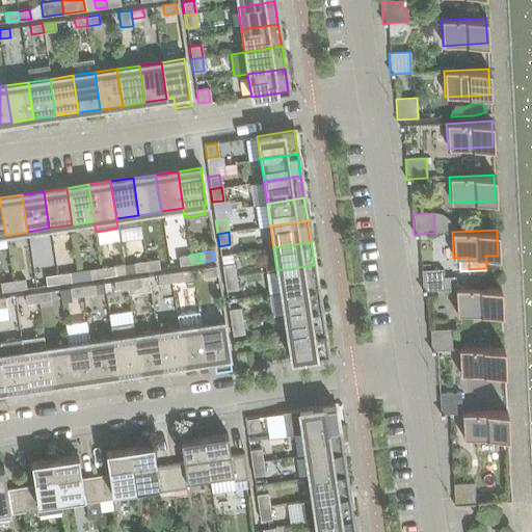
[(191,263),(189,255),(178,257),(179,265),(191,263)]
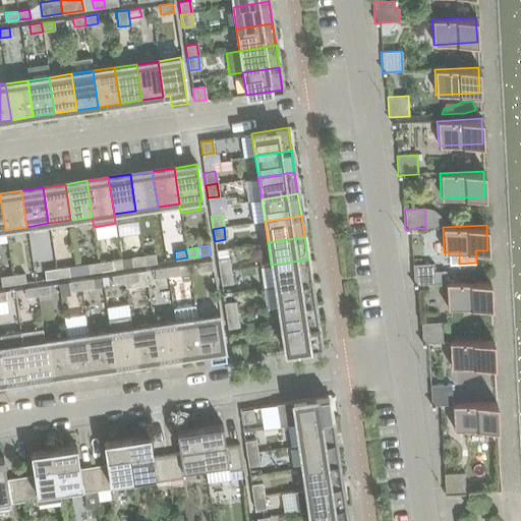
[(143,265),(156,263),(154,253),(142,255),(143,265)]
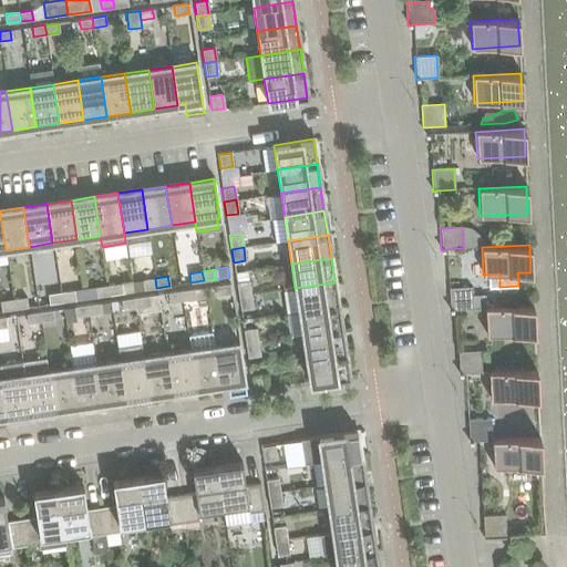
[(156,288),(155,278),(142,280),(143,290),(156,288)]
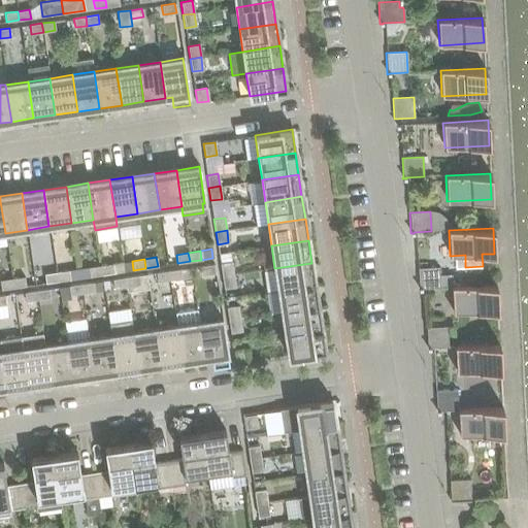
[(222,275),(233,274),(231,262),(220,263),(222,275)]
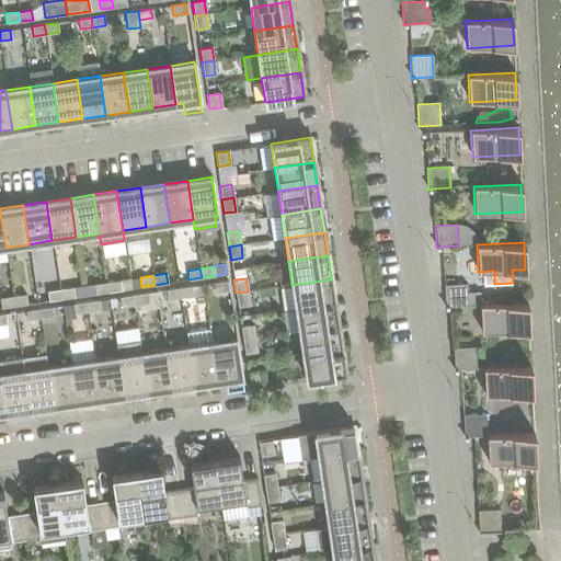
[(334,302),(331,279),(292,285),(296,308),(334,302)]
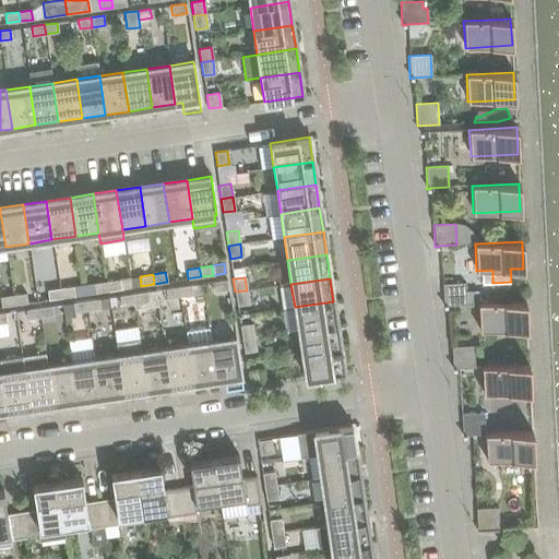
[(107,290),(120,288),(119,280),(106,282),(107,290)]
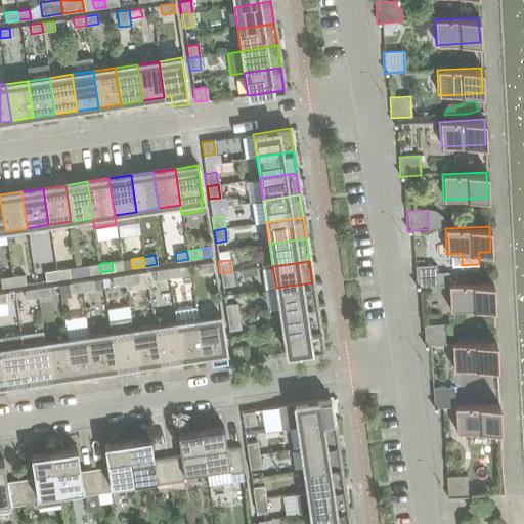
[(212,262),(199,264),(200,273),(213,271),(212,262)]
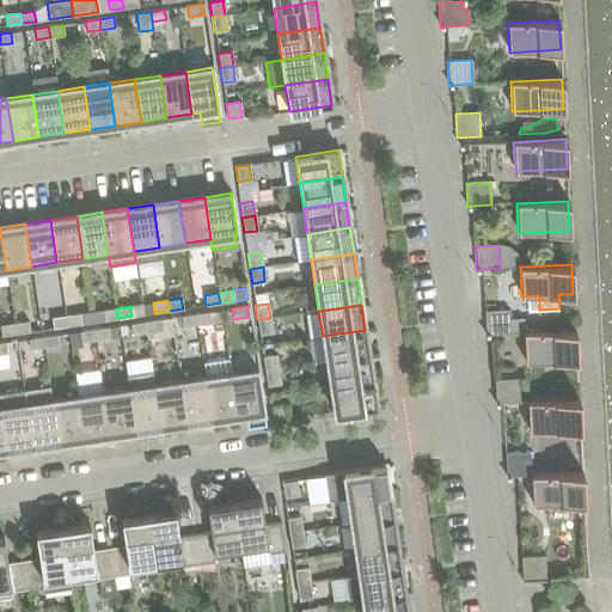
[(117,318),(116,308),(102,310),(104,320),(117,318)]
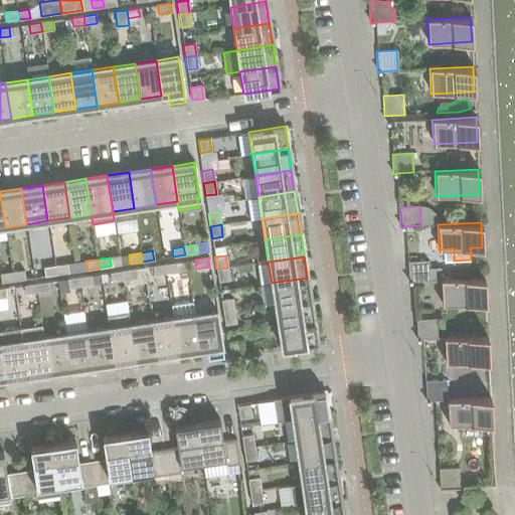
[(408,283),(411,282),(428,281),(427,261),(407,262),(407,282),(408,283)]
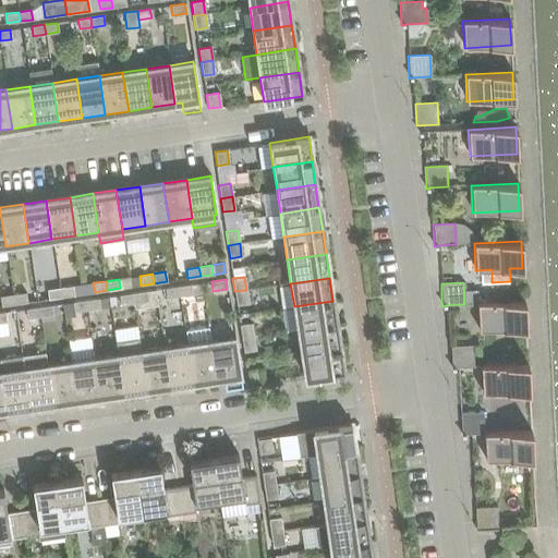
[(192,294),(191,284),(178,287),(180,295),(192,294)]
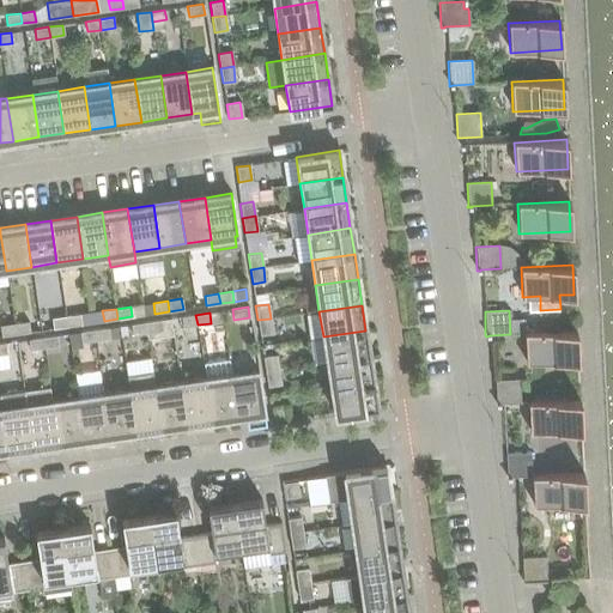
[(67,327),(80,325),(79,314),(65,316),(67,327)]
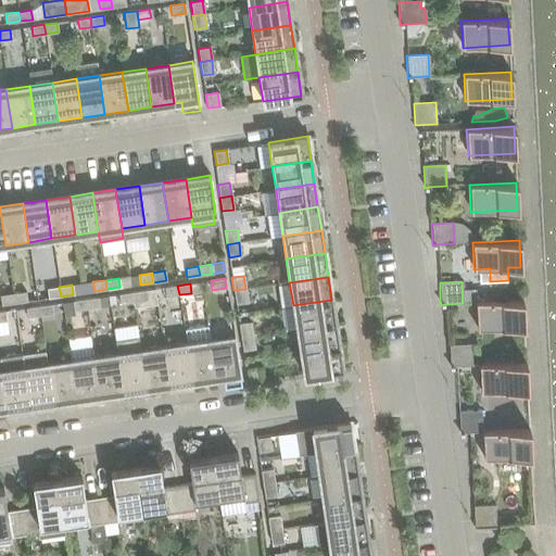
[(179,294),(177,286),(165,288),(166,297),(179,294)]
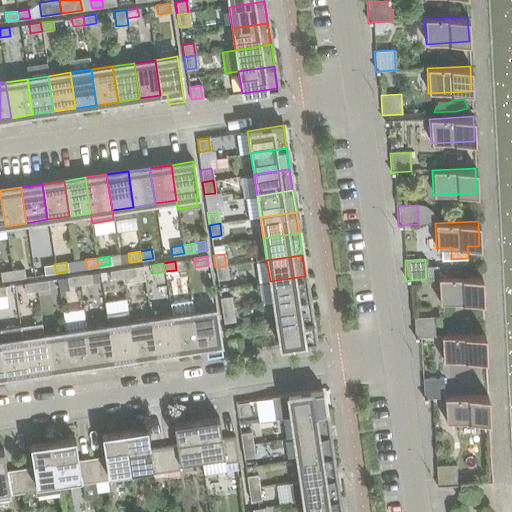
[(56,273),(54,264),(43,266),(44,274),(56,273)]
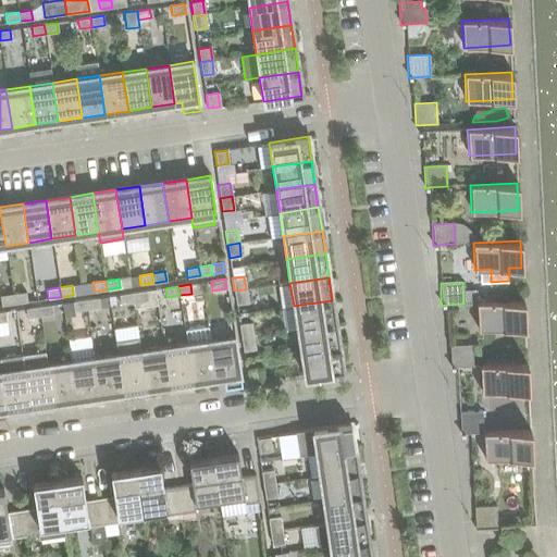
[(132,293),(133,302),(134,308),(158,305),(156,289),(132,293)]
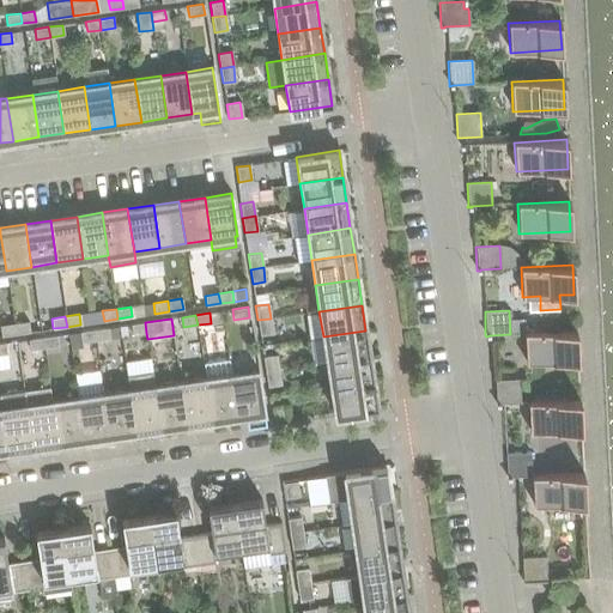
[(258,320),(260,335),(273,333),(271,319),(258,320)]
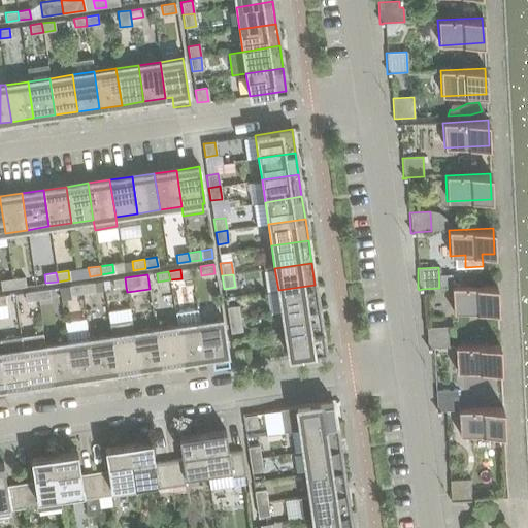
[(12,288),(25,286),(24,277),(11,278),(12,288)]
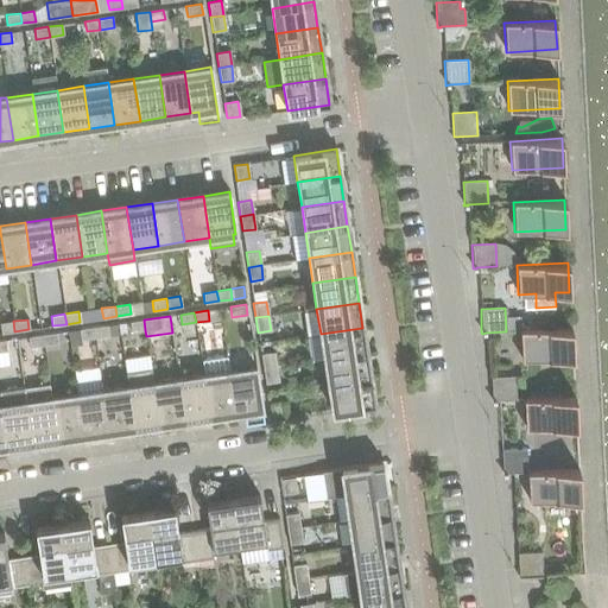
[(144,320),(130,322),(131,333),(145,330),(144,320)]
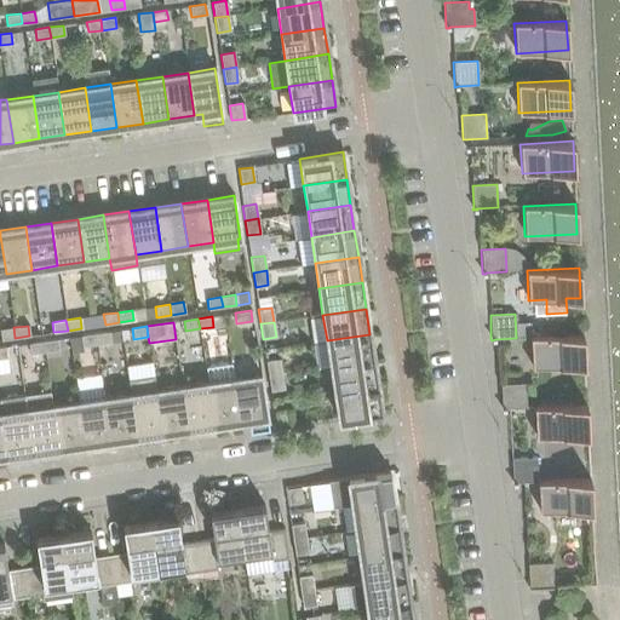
[(15,338),(13,327),(0,328),(0,334),(1,340),(15,338)]
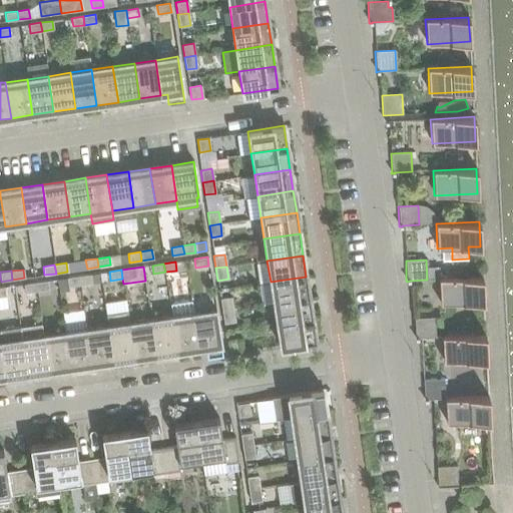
[(91,283),(90,275),(78,277),(79,285),(91,283)]
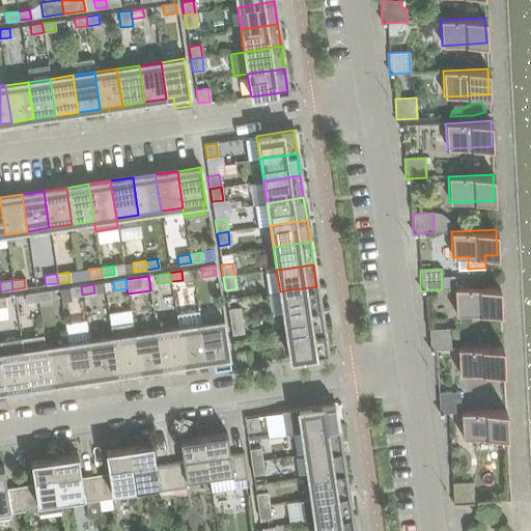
[(82,295),(81,286),(68,287),(70,297),(82,295)]
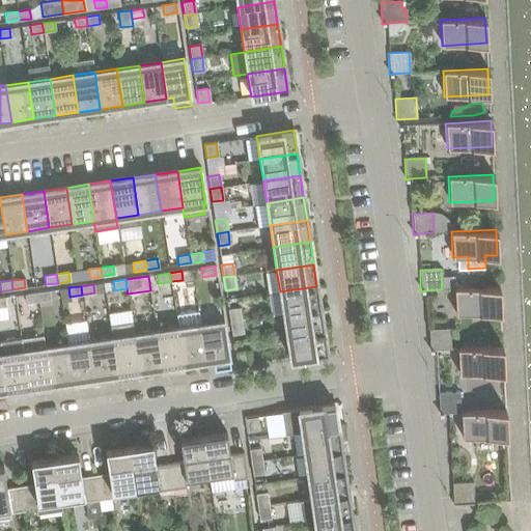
[(319,308),(316,286),(280,291),(283,314),(319,308)]
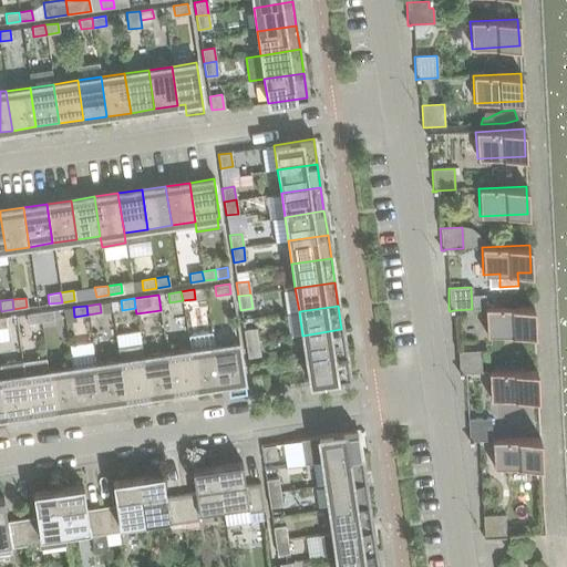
[(486,336),(534,332),(533,306),(485,308),(486,336)]
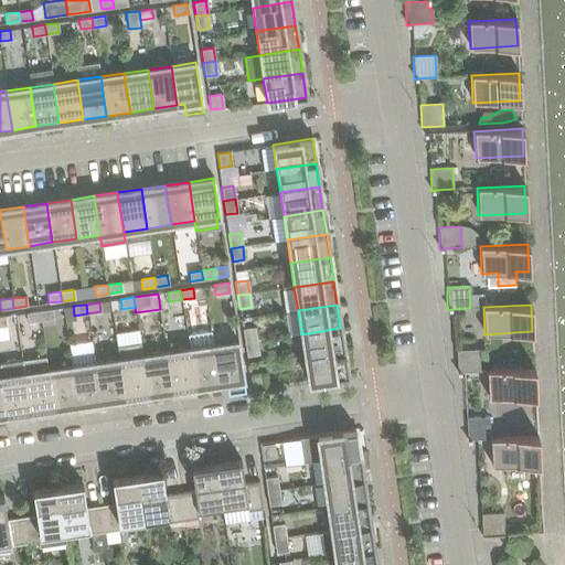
[(52,309),(39,311),(40,321),(53,319),(52,309)]
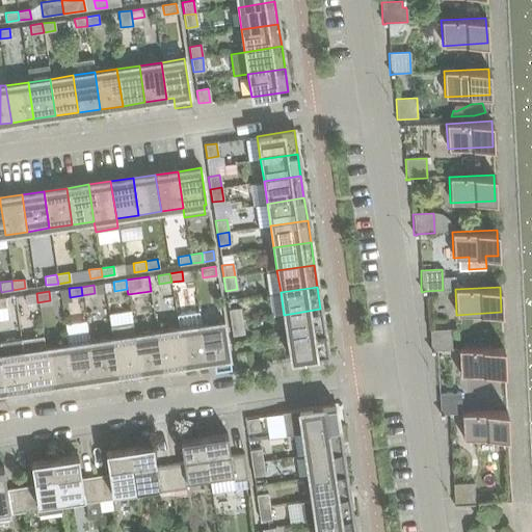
[(37,302),(36,293),(24,295),(25,303),(37,302)]
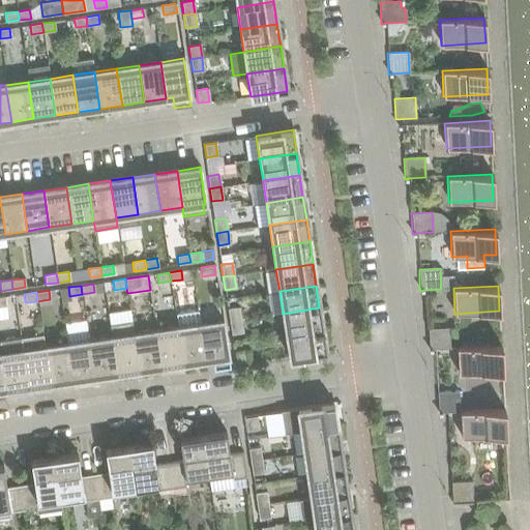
[(229,321),(240,320),(239,306),(228,308),(229,321)]
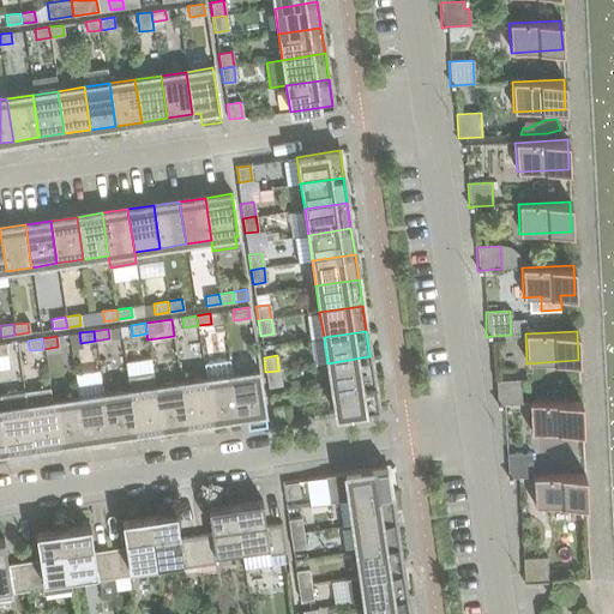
[(331,389),(374,383),(369,356),(327,363),(331,389)]
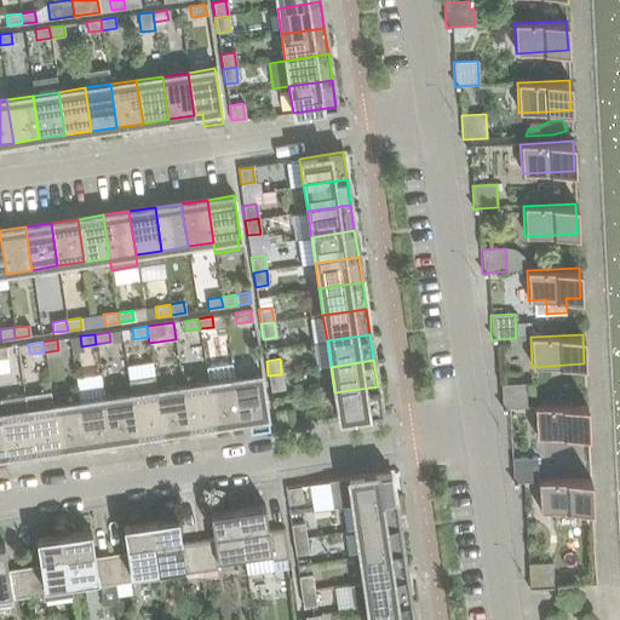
[(104,373),(82,374),(84,395),(105,394),(104,373)]
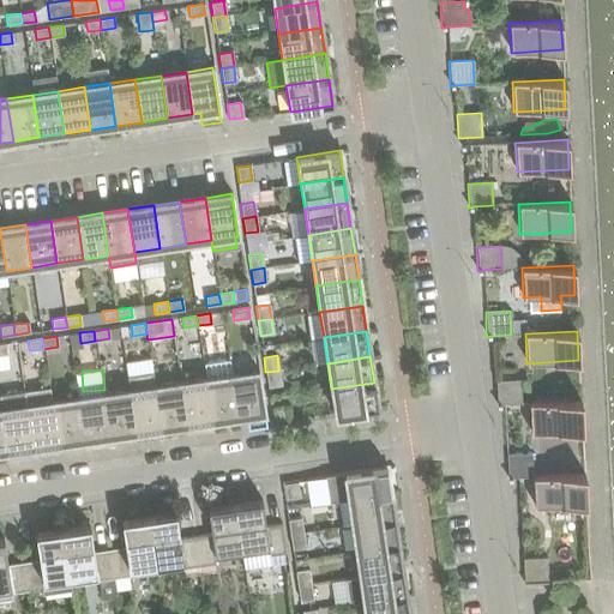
[(265,372),(268,386),(281,385),(278,371),(265,372)]
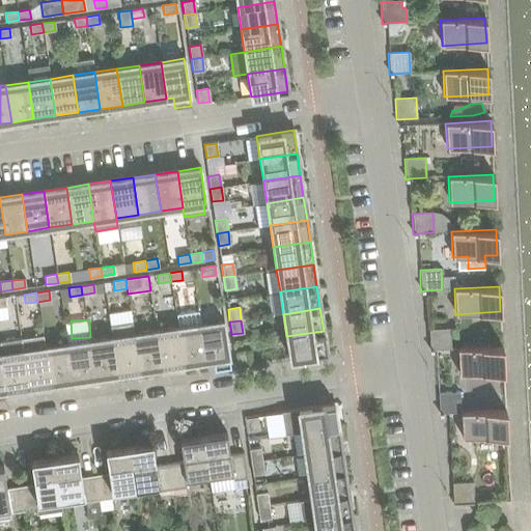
[(223,322),(200,325),(205,361),(212,360),(214,370),(230,368),(223,322)]
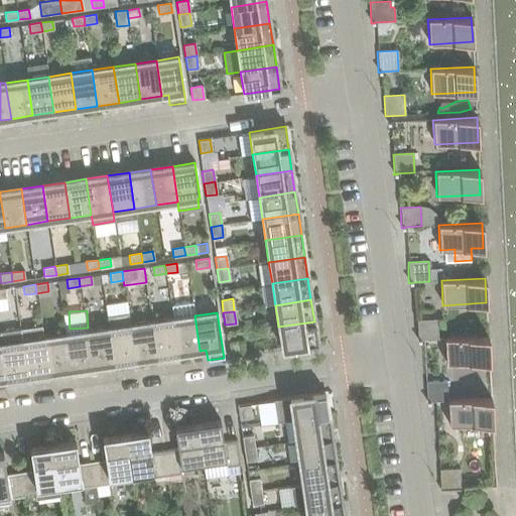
[(135,361),(129,325),(128,313),(107,316),(109,328),(108,329),(113,364),(135,361)]
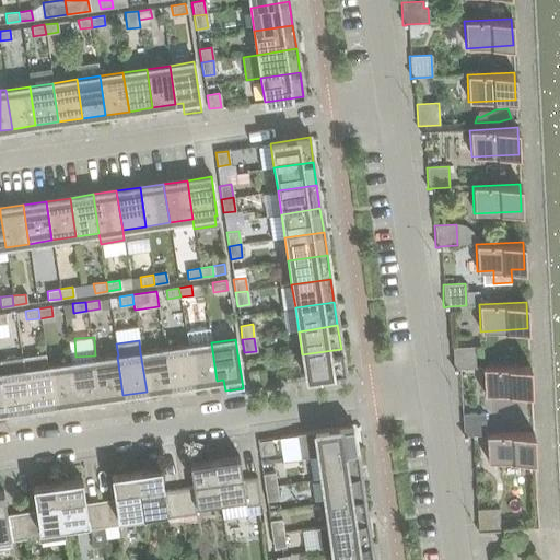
[(211,342),(187,346),(194,385),(217,381),(211,342)]
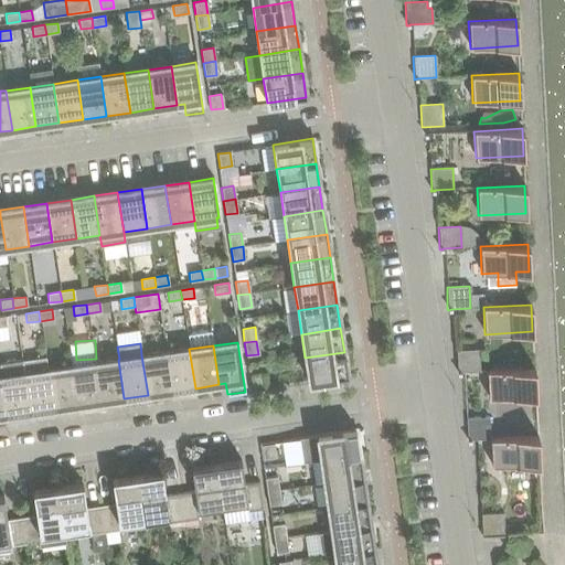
[(171,392),(195,388),(189,349),(166,352),(171,392)]
